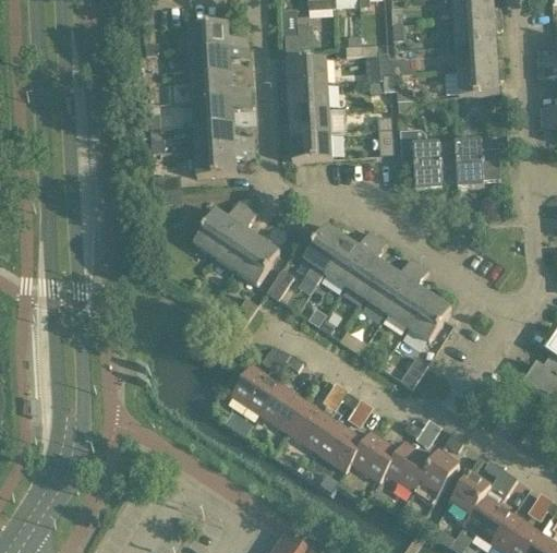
[(334,10),(333,0),(307,0),(309,11),(334,10)]
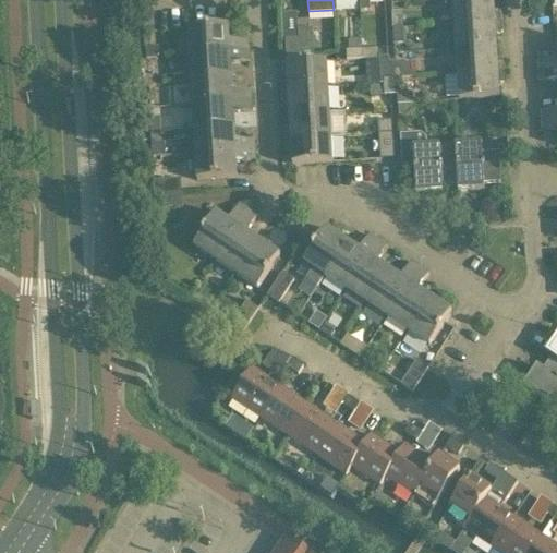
[(453,21),(501,17),(500,7),(494,8),(493,0),(452,0),(453,21)]
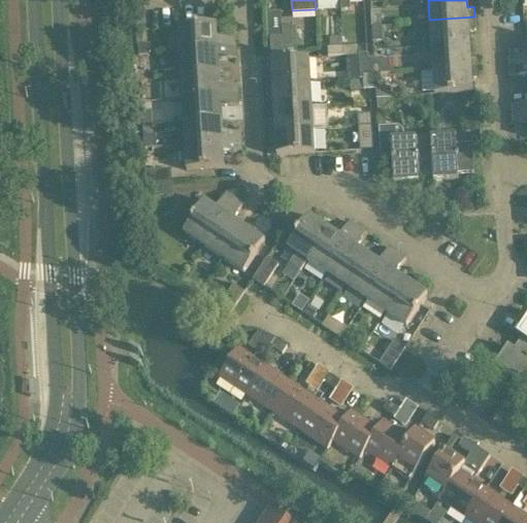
[(369,8),(370,23),(380,23),(379,8),(369,8)]
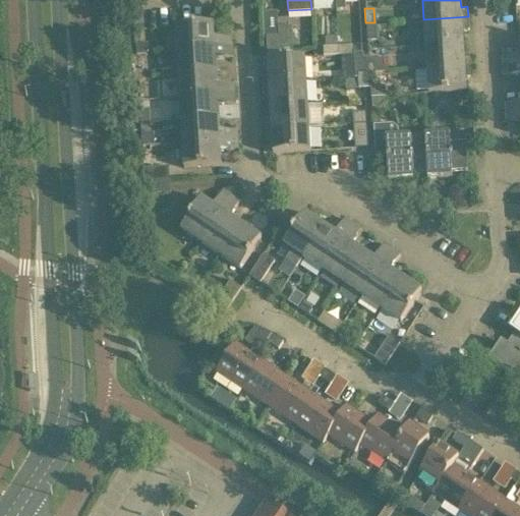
[(424,43),(463,41),(462,27),(468,26),(468,16),(423,19),(424,43)]
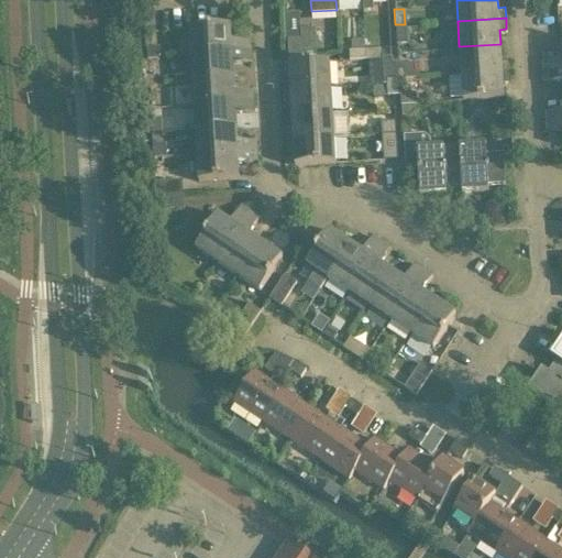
[(231,39),(230,24),(189,26),(190,52),(251,48),(250,37),(231,39)]
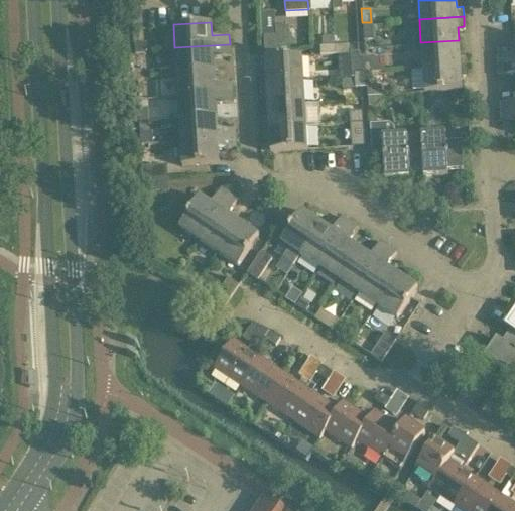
[(264,49),(276,48),(289,48),(287,22),(274,23),(275,32),(263,33),(264,49)]
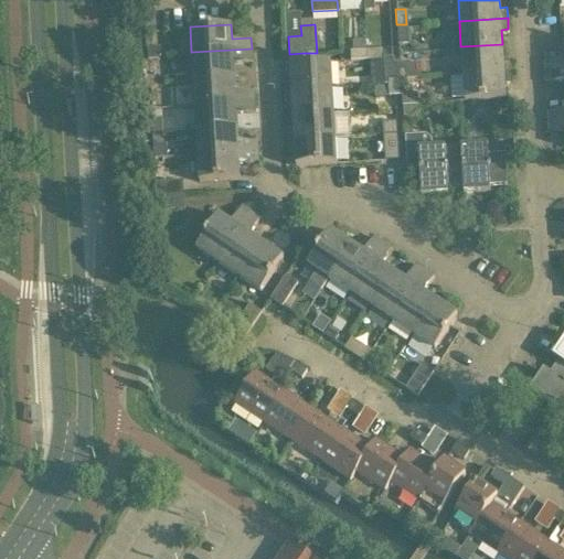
[(407,41),(406,24),(396,24),(397,42),(407,41)]
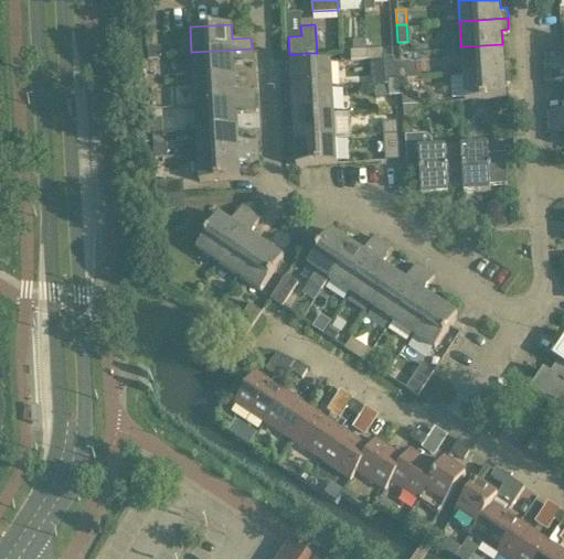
[(160,53),(160,42),(147,43),(147,54),(160,53)]
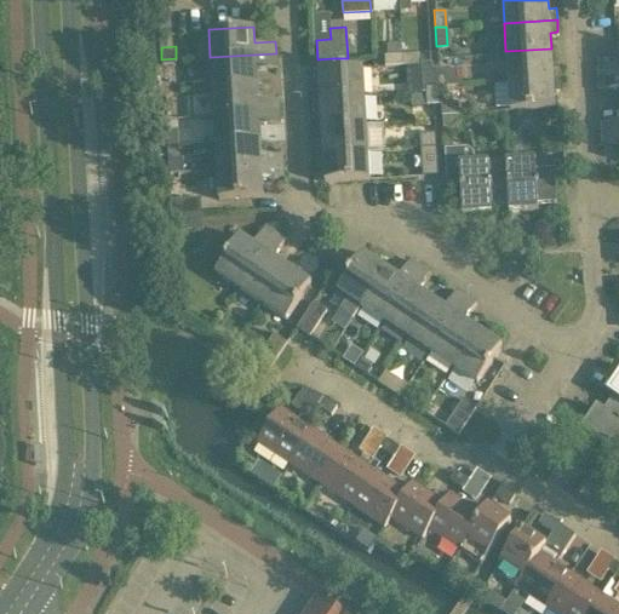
[(618,74),(618,46),(618,63),(599,66),(599,76),(618,74)]
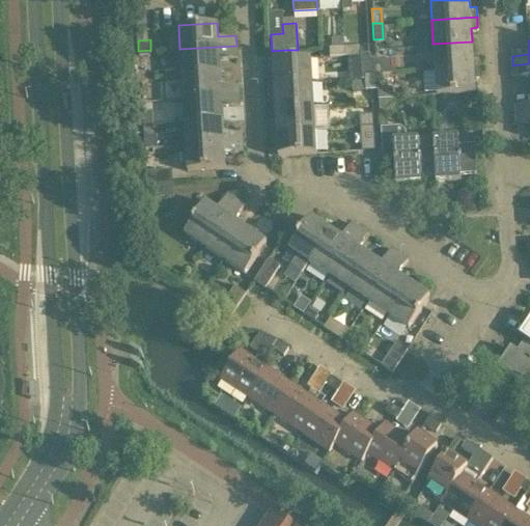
[(435,67),(479,64),(479,53),(472,54),(472,42),(433,44),(435,67)]
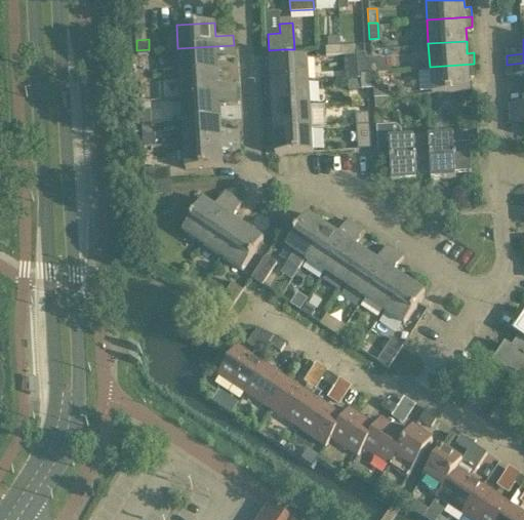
[(355,42),(340,43),(340,52),(356,52),(355,42)]
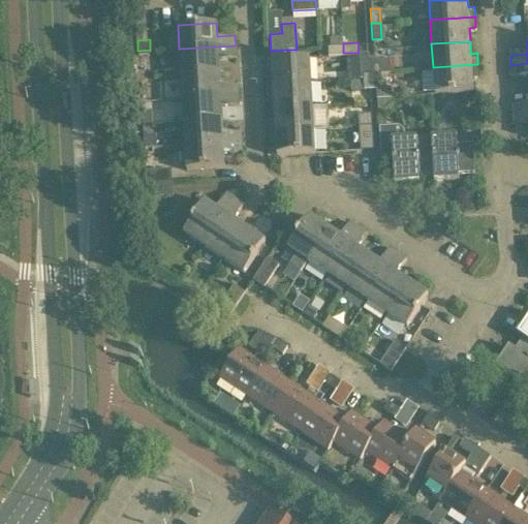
[(328,54),(343,53),(343,43),(327,44),(328,54)]
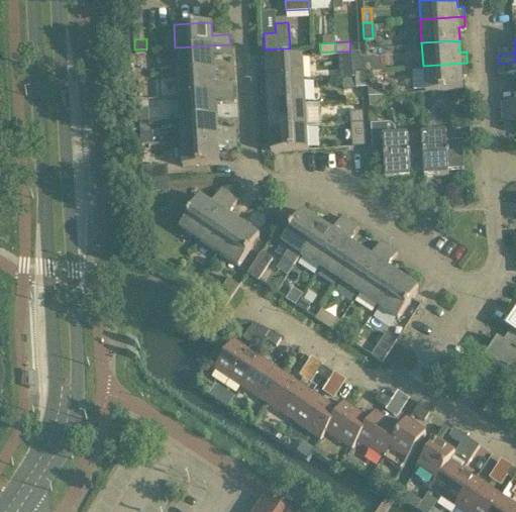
[(230,54),(230,44),(175,47),(176,71),(214,68),(213,55),(230,54)]
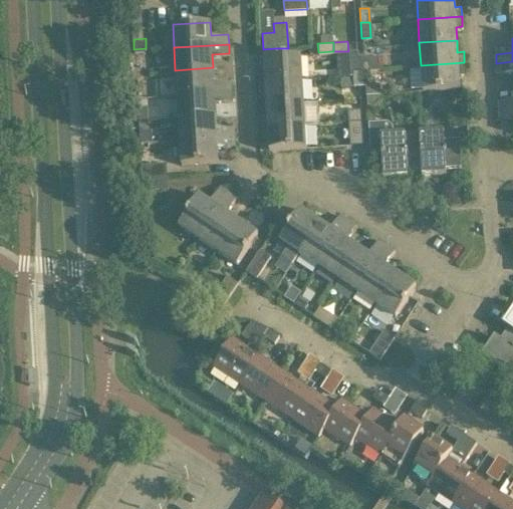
[(147,49),(135,50),(133,50),(133,58),(147,57),(147,49)]
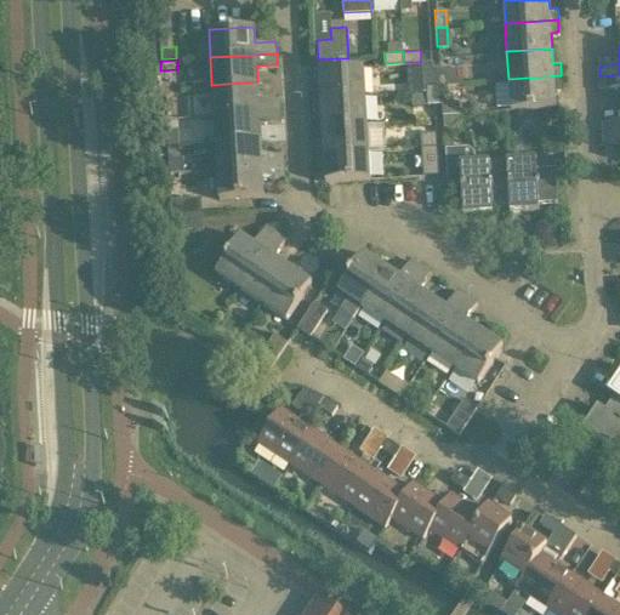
[(421,62),(420,62),(421,89),(426,89),(426,84),(436,83),(434,66),(432,66),(432,60),(421,60),(421,62)]
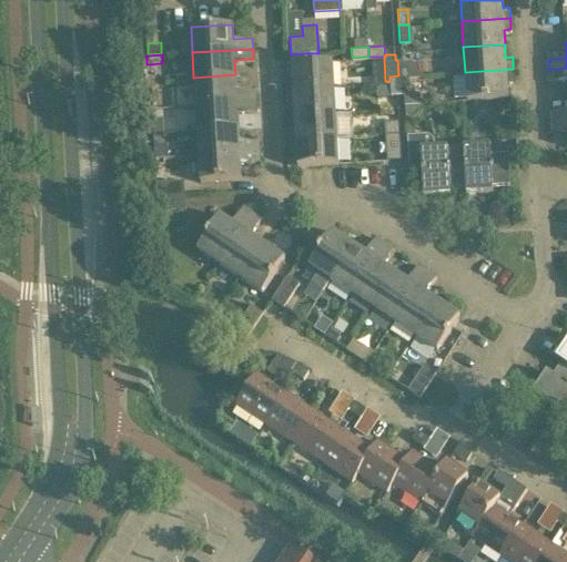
[(332,59),(291,61),(292,77),(285,77),(285,88),(334,84),(332,59)]
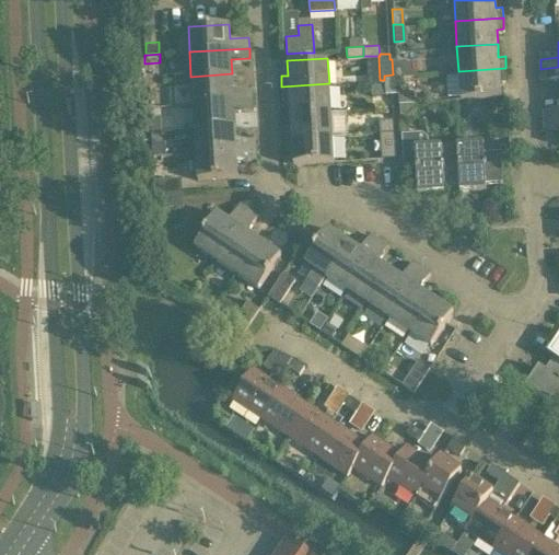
[(392,59),(393,74),(403,74),(402,59),(392,59)]
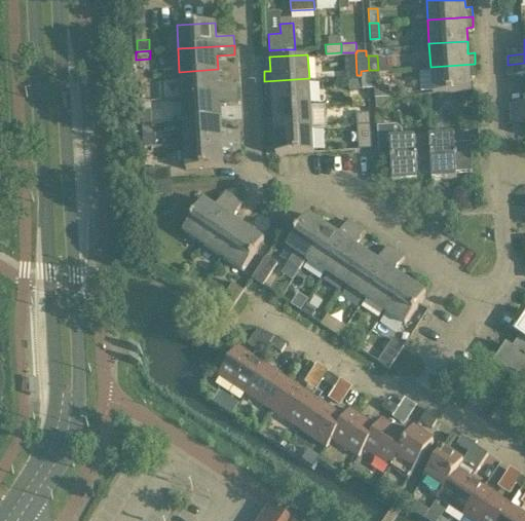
[(524,63),(508,65),(509,74),(524,72),(524,63)]
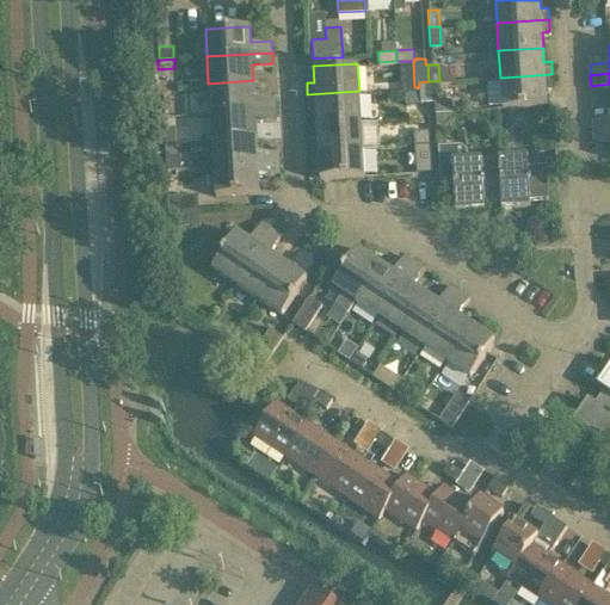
[(500,79),(486,79),(488,103),(501,103),(501,105),(547,103),(546,86),(553,86),(552,74),(500,78),(500,79)]
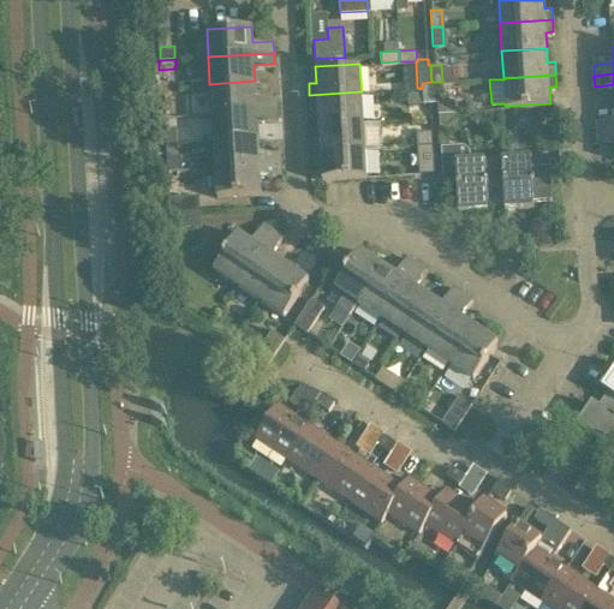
[(255,81),(209,84),(210,111),(276,107),(276,96),(255,97),(255,81)]
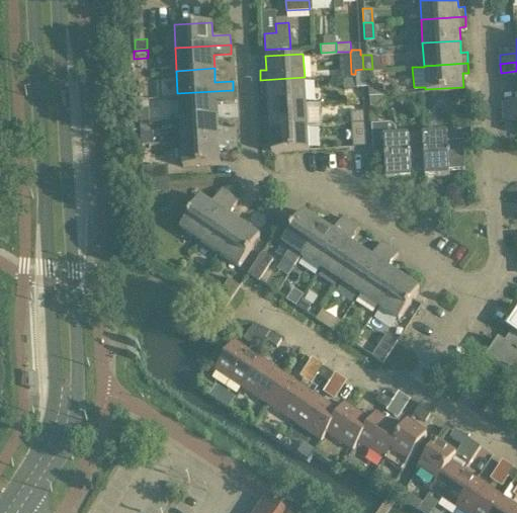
[(364,85),(363,69),(355,70),(355,74),(355,75),(355,85),(364,85)]
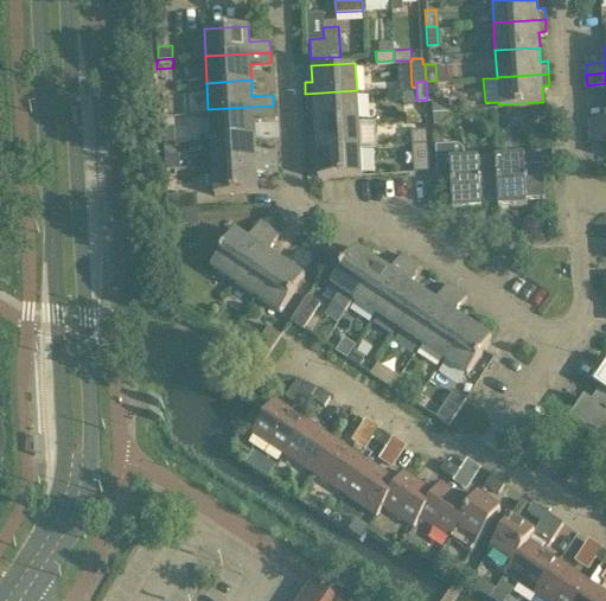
[(437,81),(426,81),(427,100),(431,98),(431,109),(448,109),(447,97),(438,98),(437,81)]
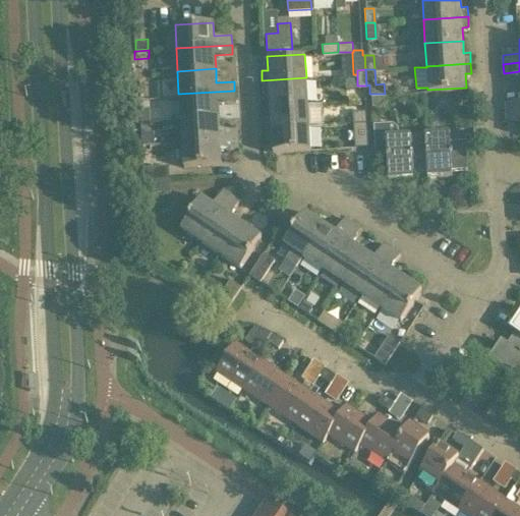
[(357,75),(344,76),(344,87),(357,86),(357,75)]
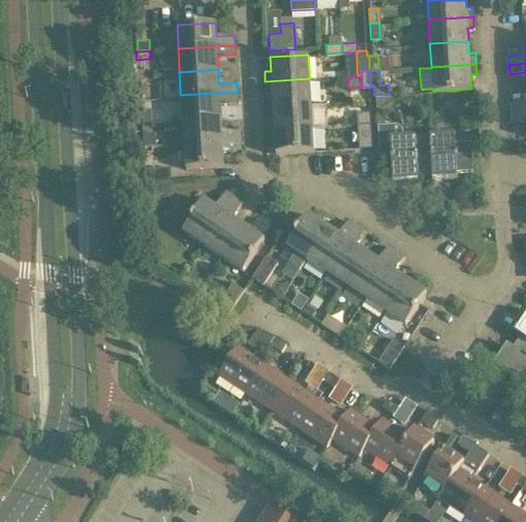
[(310,78),(265,81),(266,92),(272,91),(273,103),(311,101),(310,78)]
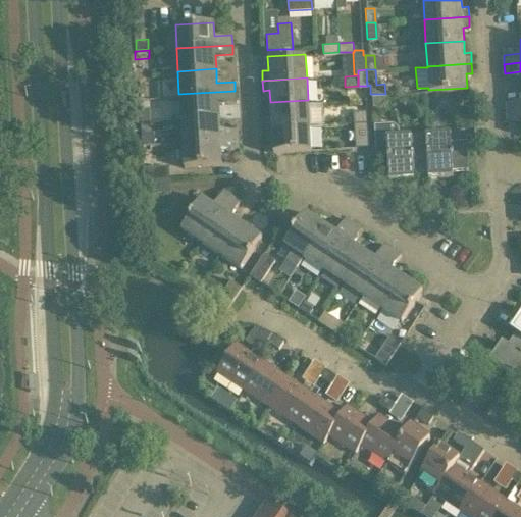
[(236,100),(235,91),(178,94),(180,117),(218,115),(217,101),(236,100)]
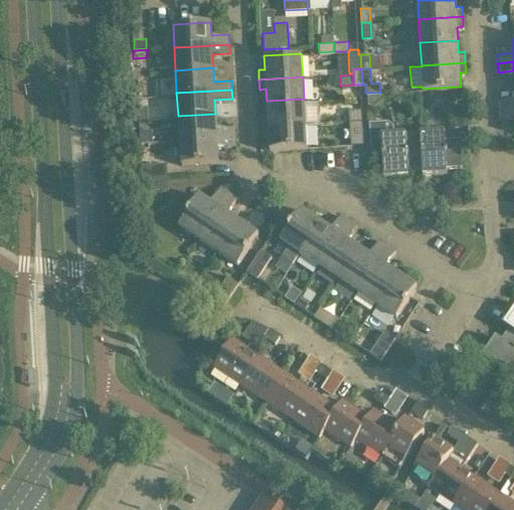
[(460,90),(447,91),(448,100),(460,99),(460,90)]
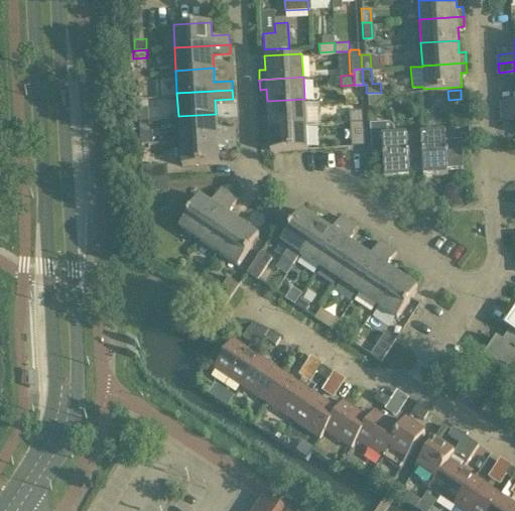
[(381,93),(366,93),(367,104),(377,103),(380,100),(382,100),(382,93),(381,93)]
